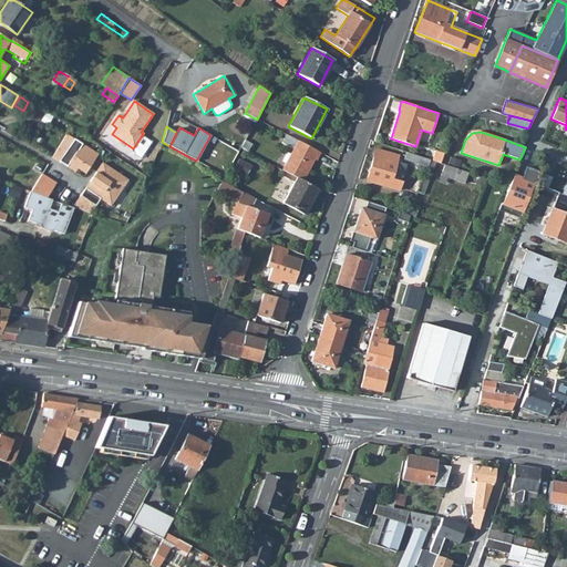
[(52,157),(75,172),(80,164),(88,169),(89,168),(99,154),(66,134),(58,147),(52,157)]
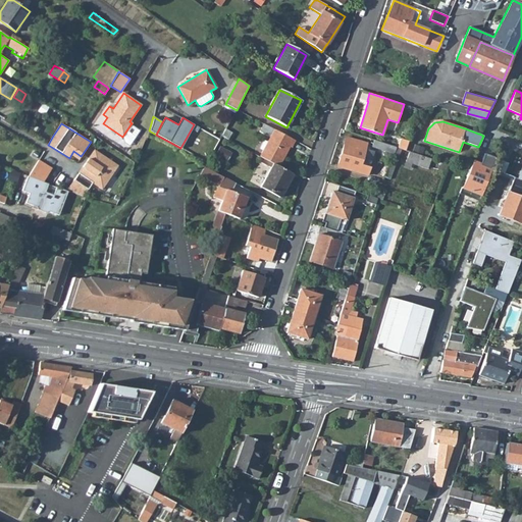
[(278,166),(293,140),(263,123),(259,132),(270,137),(260,156),(262,158),(273,163),(278,166)]
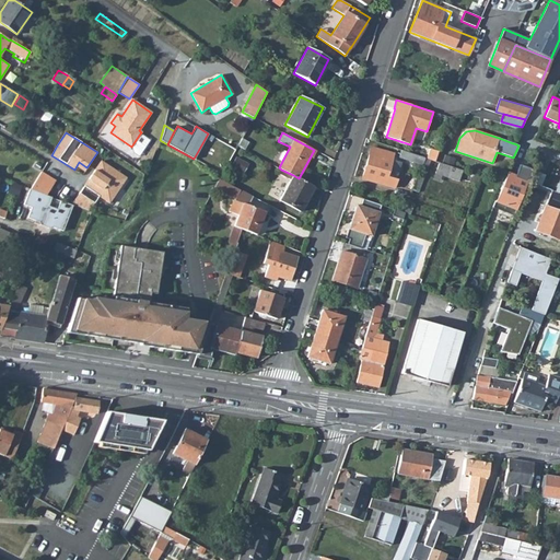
[(140,133),(131,147),(133,153),(138,156),(149,140),(140,133)]
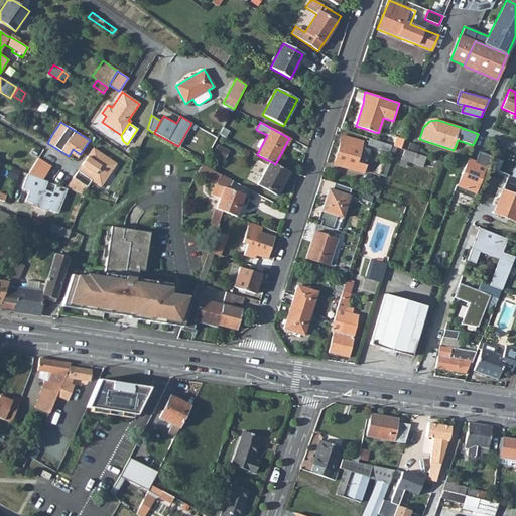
[(226,138),(229,131),(223,128),(219,134),(226,138)]
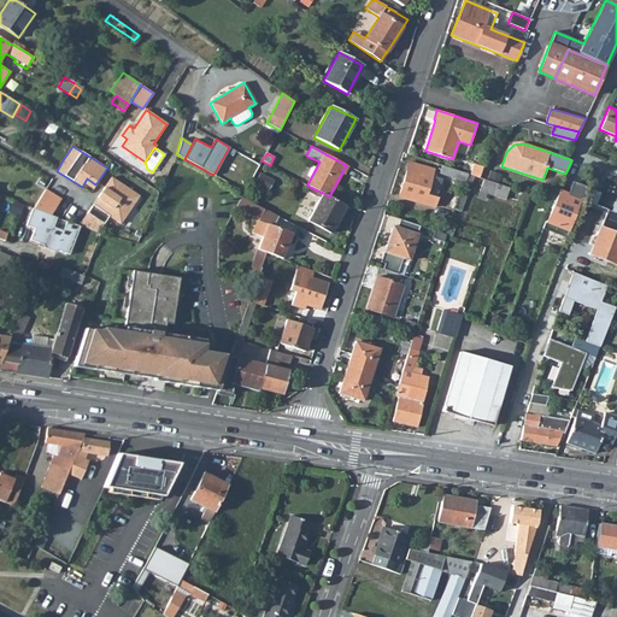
[(432,176),(433,169),(409,163),(398,197),(434,207),(442,180),(432,176)]
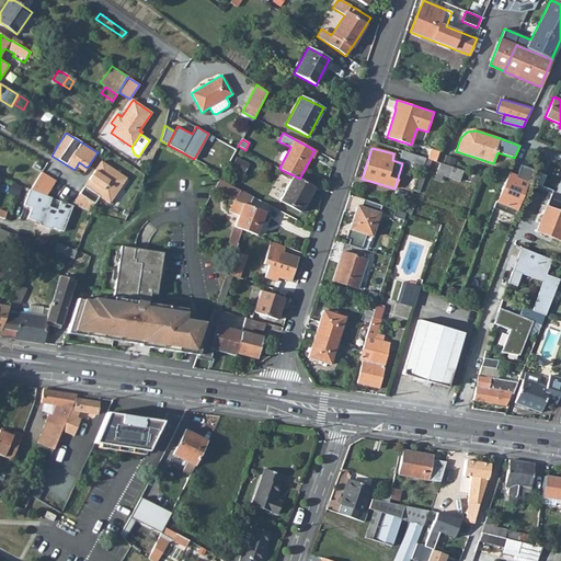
[(431,160),(436,161),(438,151),(431,149),(427,159),(431,160)]
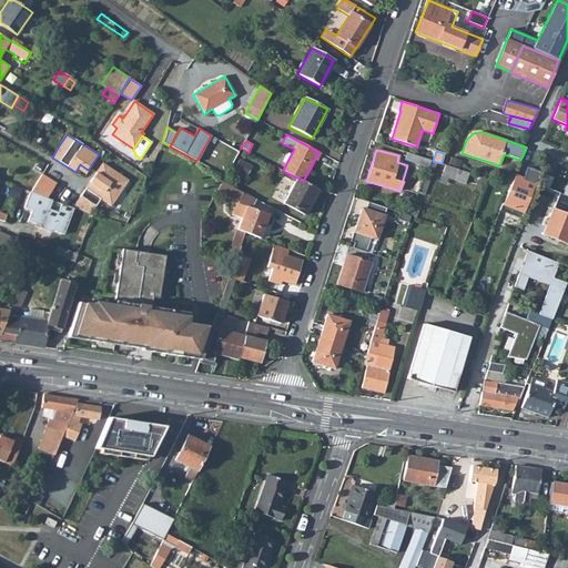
[(424,195),(436,162),(433,161),(430,160),(418,193),(424,195)]
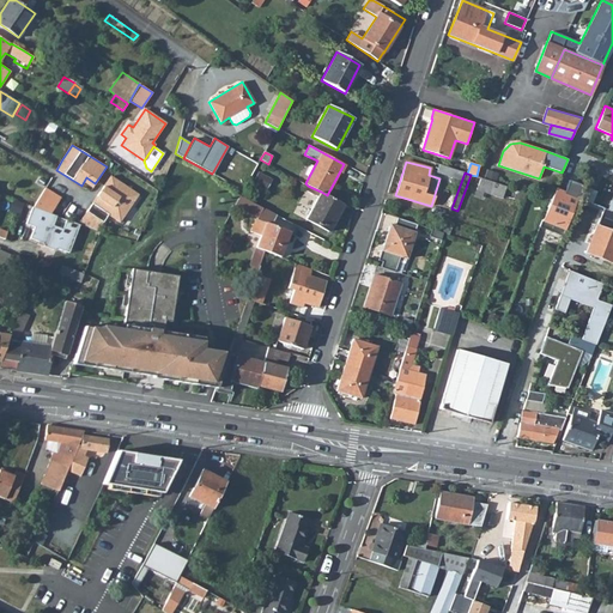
[(97,231),(108,216),(119,223),(138,195),(110,176),(96,196),(99,199),(95,206),(91,204),(78,224),(97,231)]
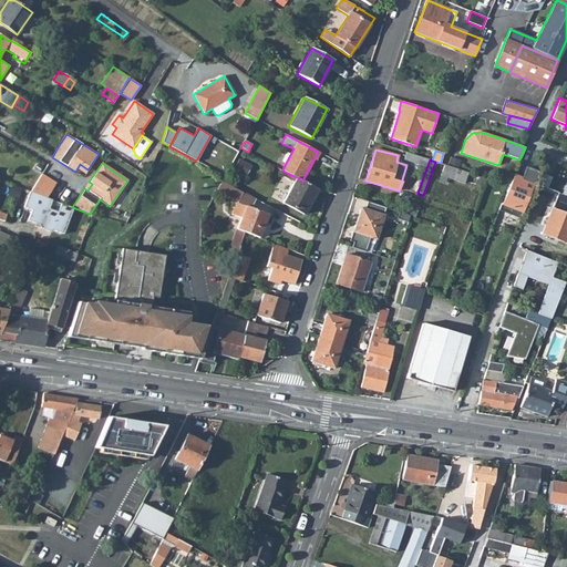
[(464,181),(467,173),(444,166),(439,181),(447,183),(450,178),(464,184),(464,181)]
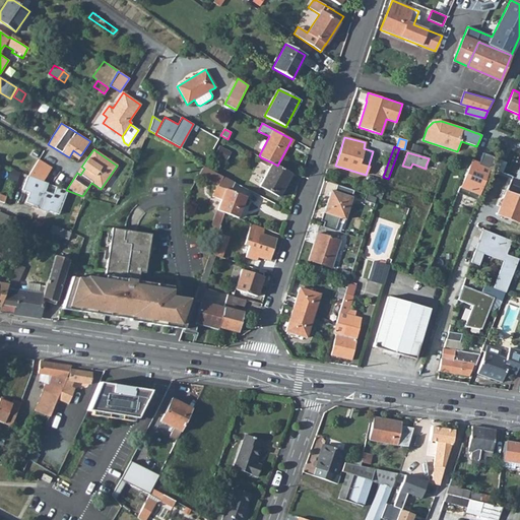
[(476,200),(494,157),(483,154),(479,165),(469,160),(466,168),(457,193),(476,200)]
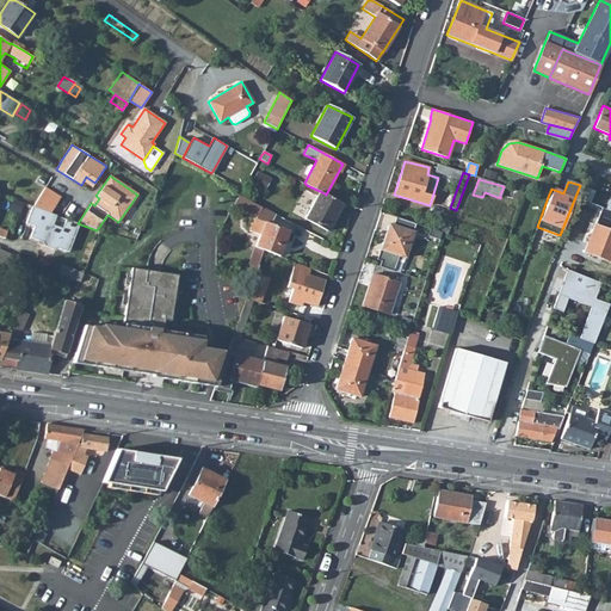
[(326,195),(320,191),(307,185),(304,190),(316,196),(304,218),(328,230),(343,204),(326,195)]
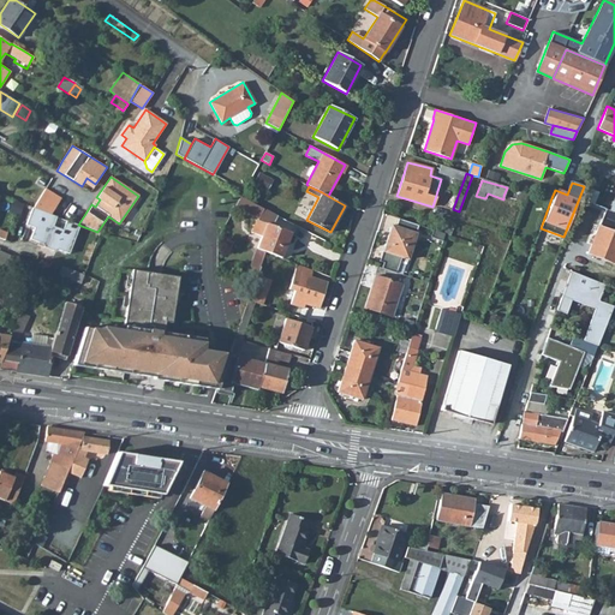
[(526,199),(527,193),(507,187),(503,196),(525,203),(526,199)]
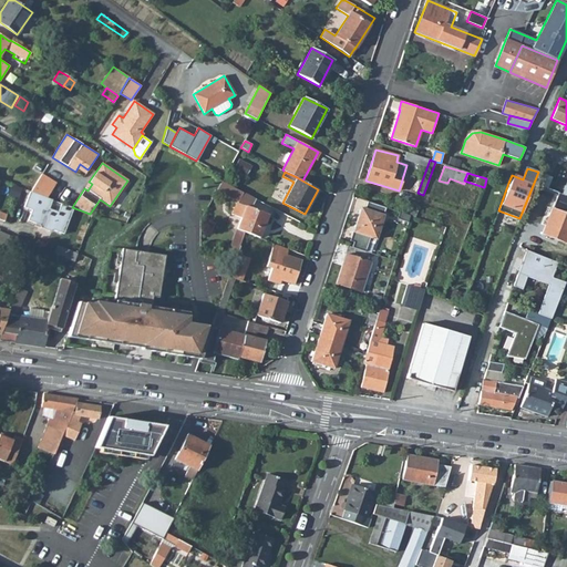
[(57,183),(41,174),(30,192),(38,194),(47,197),(57,183)]
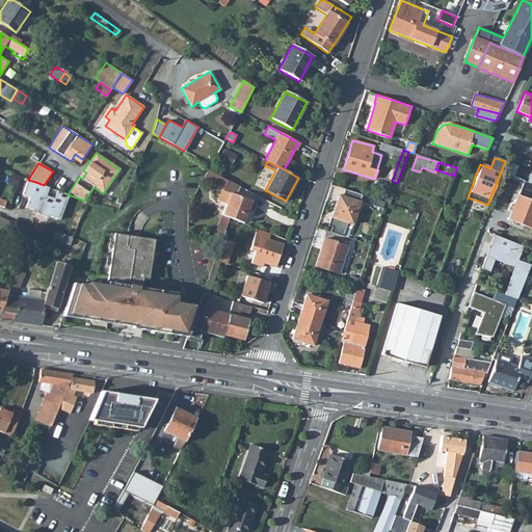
[(235,195),(239,187),(208,170),(204,179),(223,188),(222,190),(221,190),(217,202),(227,205),(222,215),(230,217),(243,223),(251,201),(235,195)]
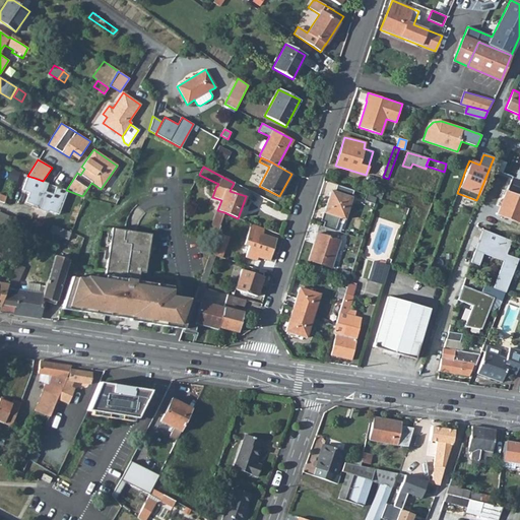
[(48,184),(26,176),(21,190),(28,193),(25,202),(36,206),(37,209),(45,212),(48,210),(58,214),(67,191),(56,187),(53,194),(45,191),(48,184)]
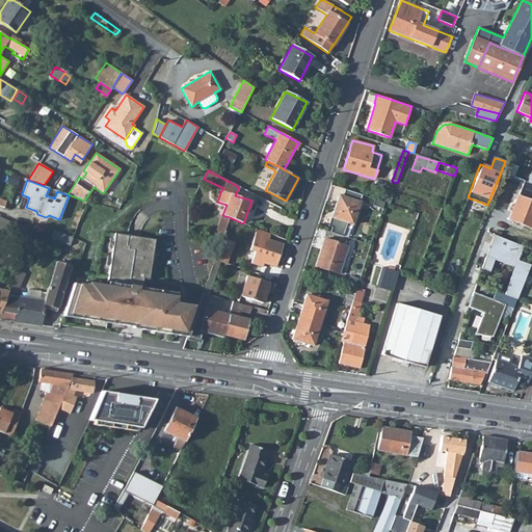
[(525,181),(524,181),(508,219),(531,229),(531,184),(525,181)]
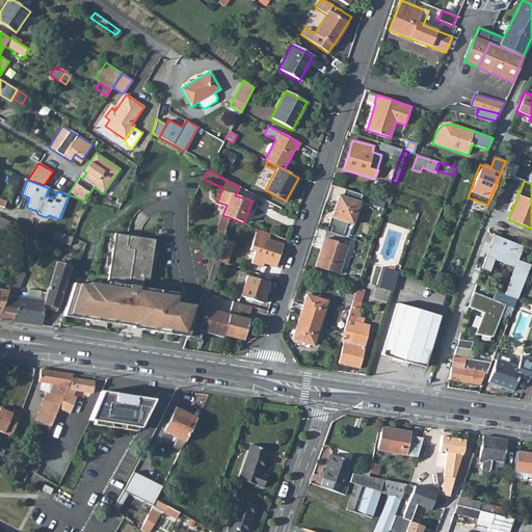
[(342,196),(360,202),(362,194),(344,189),(342,196)]
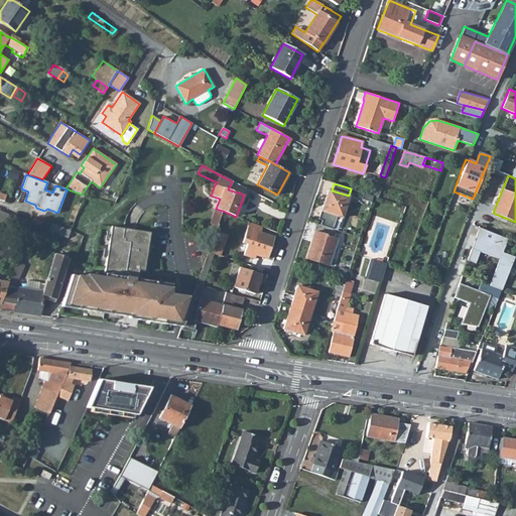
[(376,187),(372,196),(373,197),(378,198),(380,189),(376,187)]
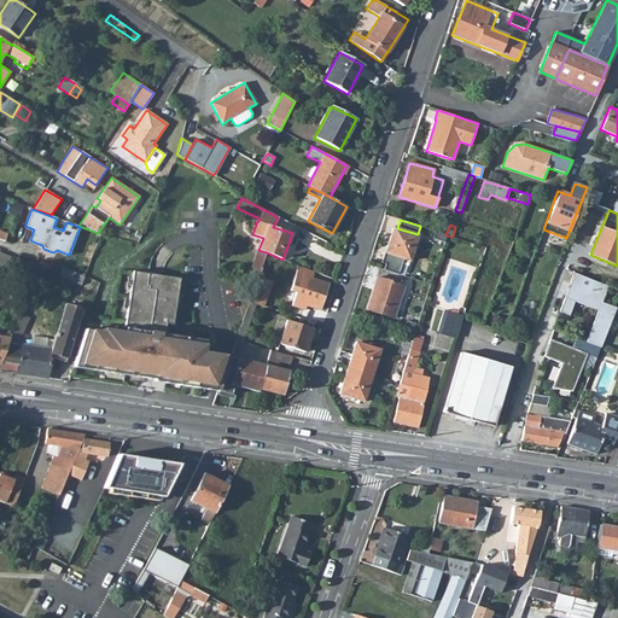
[(392,227),(385,252),(389,254),(385,263),(384,269),(398,274),(403,258),(409,260),(418,234),(397,228),(392,227)]
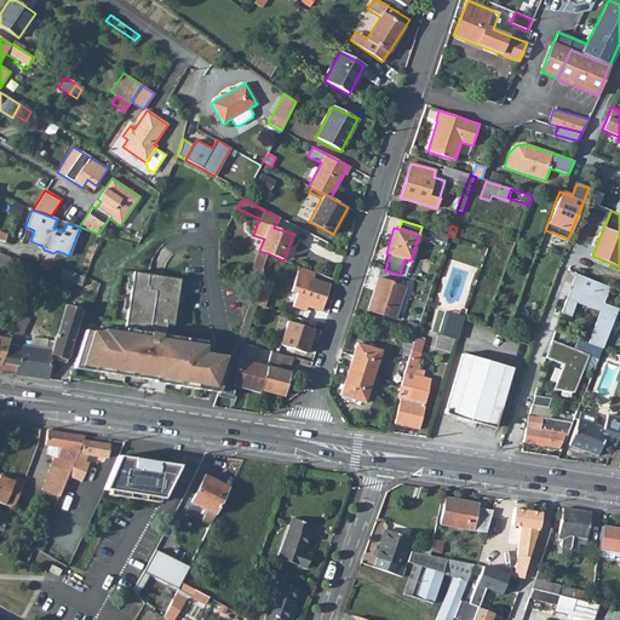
[(447,235),(437,231),(435,240),(446,244),(448,236),(447,235)]
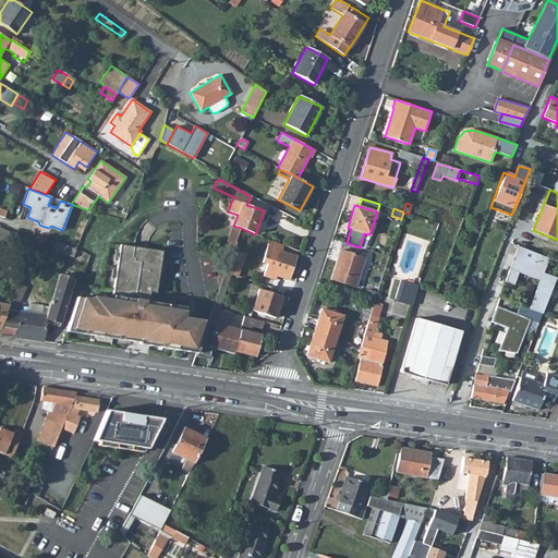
[(235,242),(241,228),(233,226),(227,241),(234,244),(235,242)]
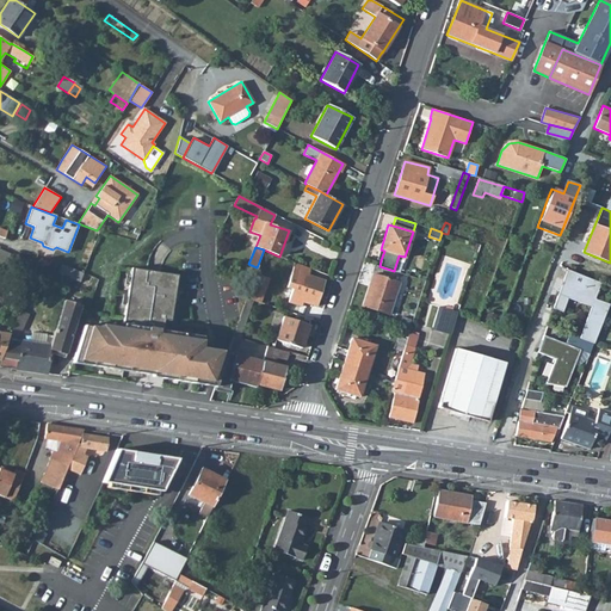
[(0,266),(4,269),(10,254),(0,250),(0,266)]
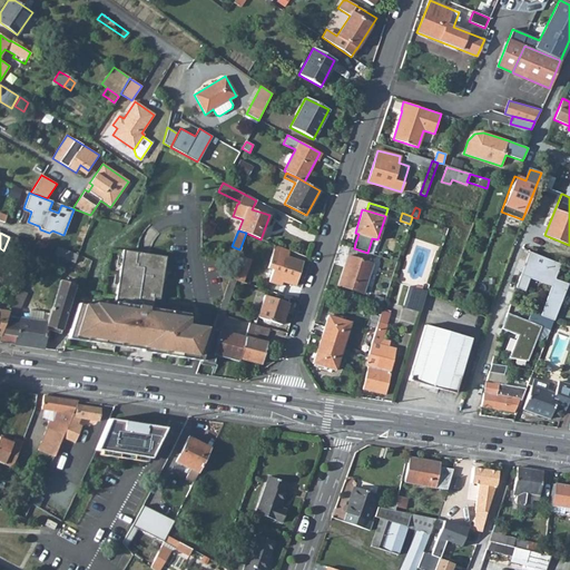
[(235,263),(239,249),(232,246),(228,255),(222,253),(219,258),(235,263)]
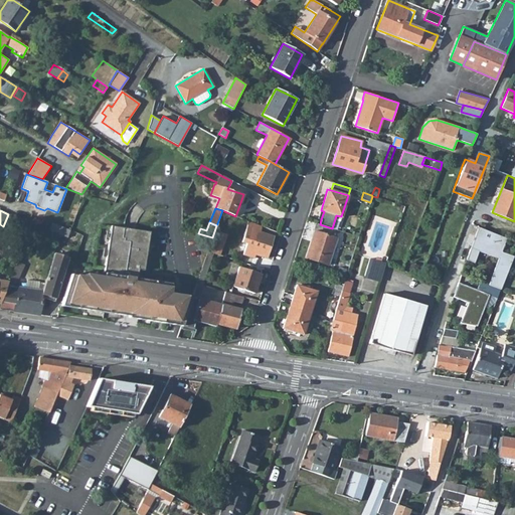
[(224,242),(230,227),(217,223),(216,225),(212,237),(212,238),(224,242)]
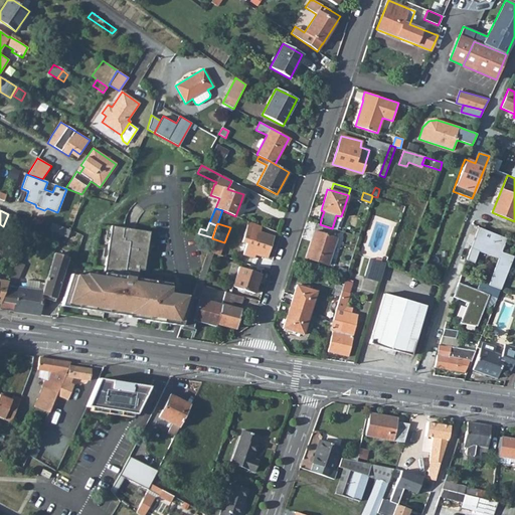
[(67,283),(61,303),(76,305),(75,308),(93,311),(94,308),(113,311),(112,313),(131,316),(131,312),(138,313),(138,315),(147,317),(146,320),(163,323),(163,319),(172,321),(181,295),(169,293),(170,287),(154,285),(155,282),(137,279),(138,270),(144,271),(150,231),(111,225),(103,277),(84,275),(84,277),(69,275),(67,283)]
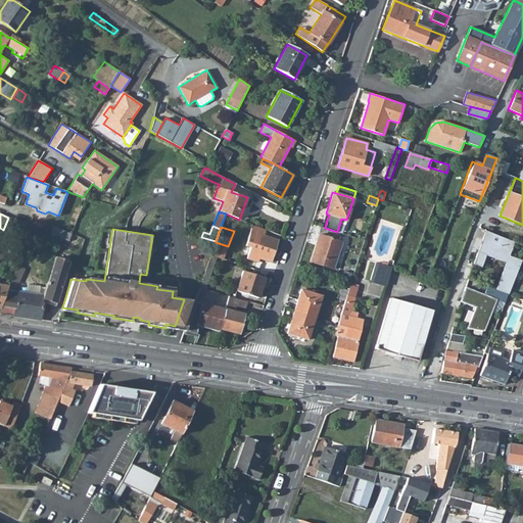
[(70,234),(61,231),(58,237),(60,238),(68,241),(70,234)]
